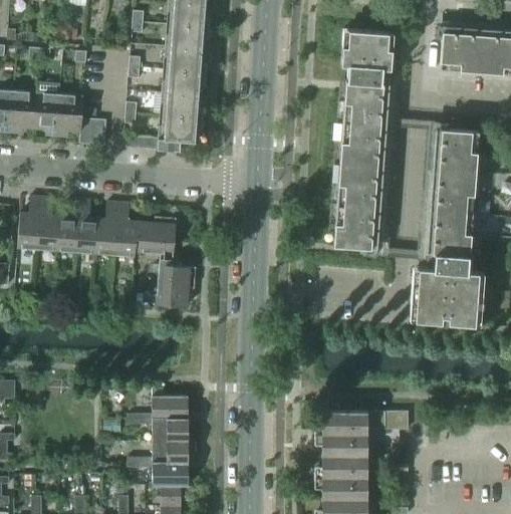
[(176,0),(174,24),(166,139),(128,136),(126,148),(182,152),(183,141),(196,142),(197,130),(203,130),(205,107),(199,106),(201,83),(207,84),(208,61),(202,61),(204,38),(210,38),(211,27),(212,16),(206,15),(206,0),(176,0)]
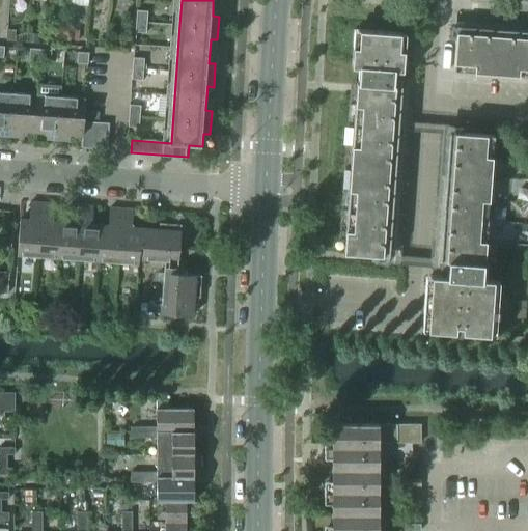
[(139,10),(138,22),(149,23),(150,11),(139,10)]
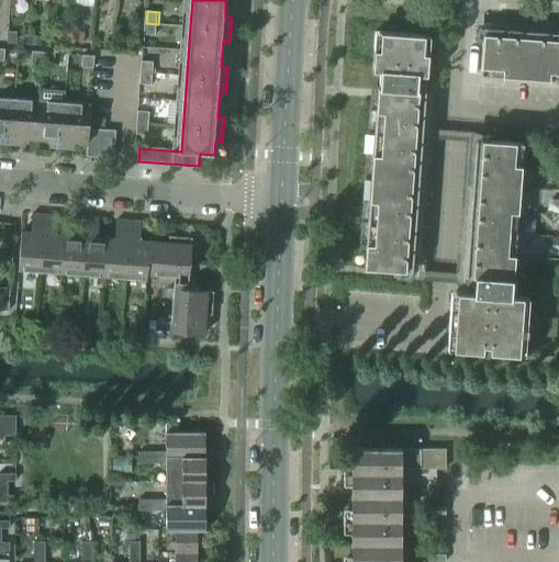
[(158,24),(146,23),(146,35),(157,35),(158,24)]
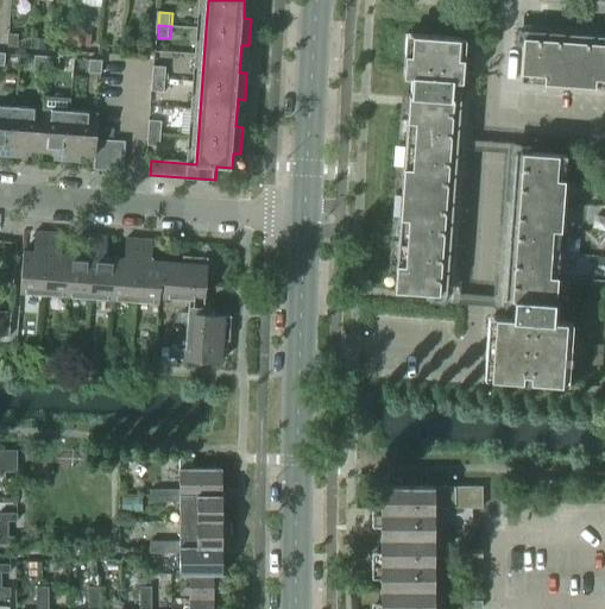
[(523,82),(573,87),(577,35),(527,31),(523,82)]
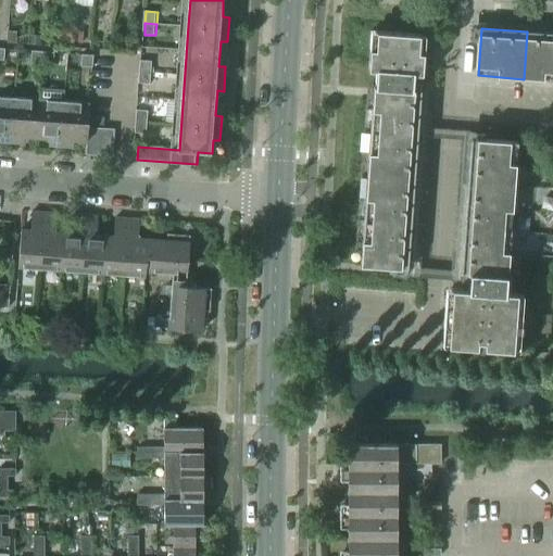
[(10,32),(9,43),(19,45),(20,32),(10,32)]
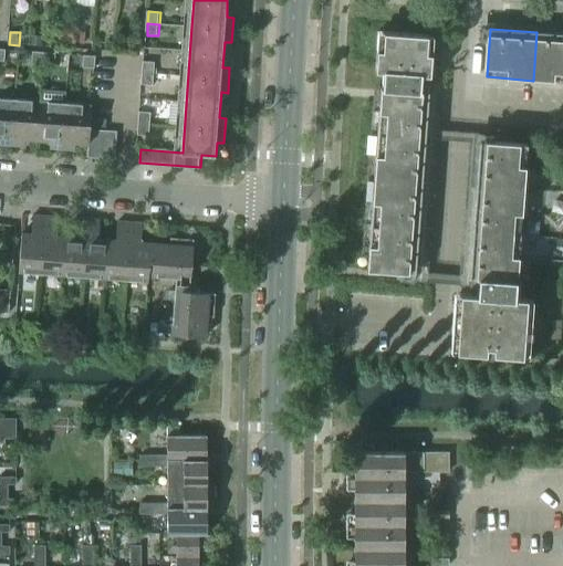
[(383,88),(383,92),(383,96),(369,271),(418,274),(430,100),(431,92),(421,92),(423,75),(431,75),(435,37),(386,32),(384,51),(379,50),(377,71),(385,72),(384,88),(383,88)]
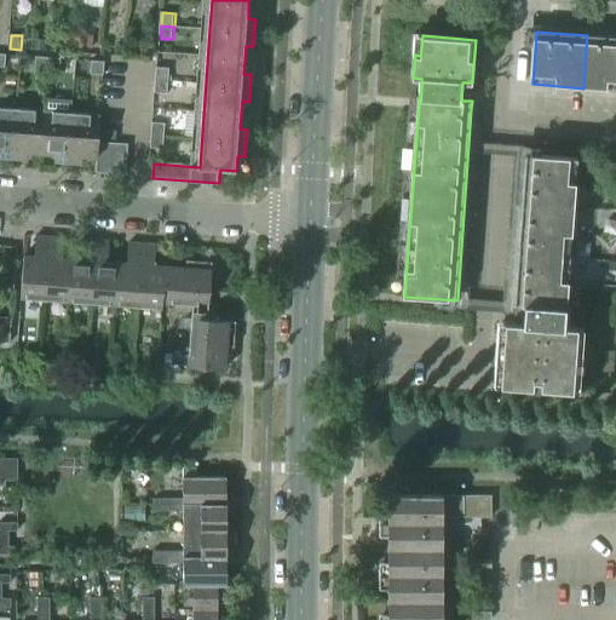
[(583,89),(615,90),(615,38),(587,35),(583,89)]
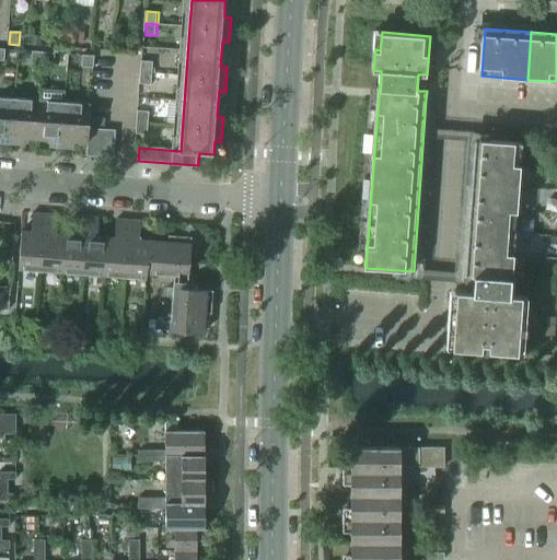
[(32,36),(32,45),(44,46),(44,36),(32,36)]
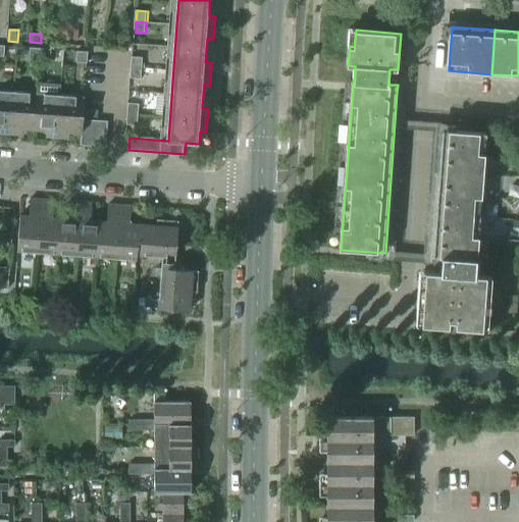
[(31,59),(42,60),(43,49),(32,48),(31,59)]
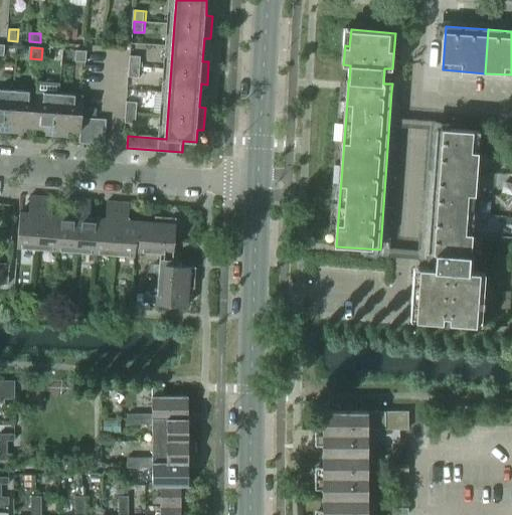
[(42,48),(41,59),(51,60),(52,49),(42,48)]
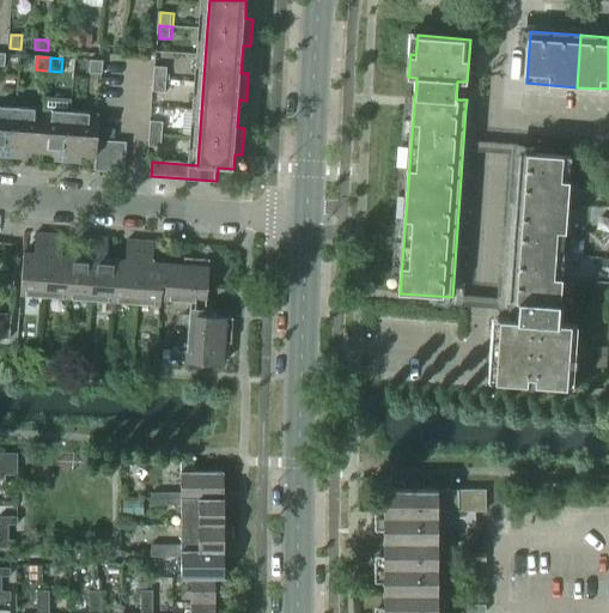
[(105,61),(92,61),(92,73),(104,74),(105,61)]
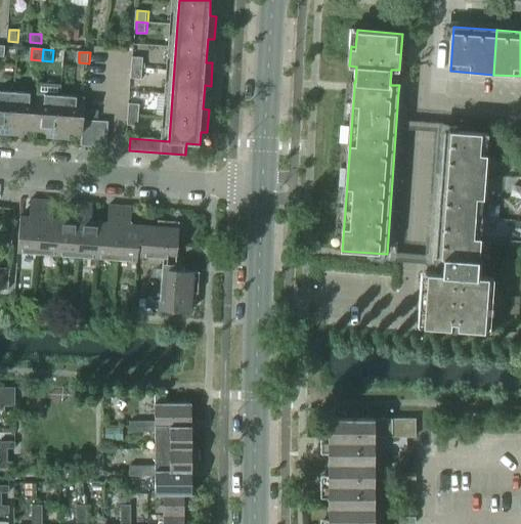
[(134,57),(133,69),(144,70),(145,58),(134,57)]
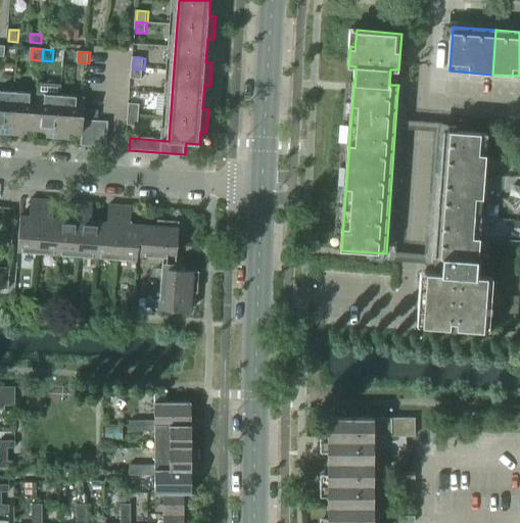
[(144,69),(133,68),(132,79),(143,80),(144,69)]
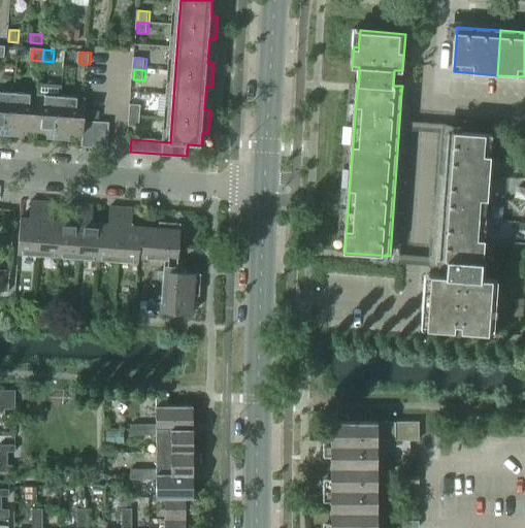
[(40,85),(39,95),(36,131),(48,132),(48,138),(60,139),(63,96),(64,86),(40,85)]
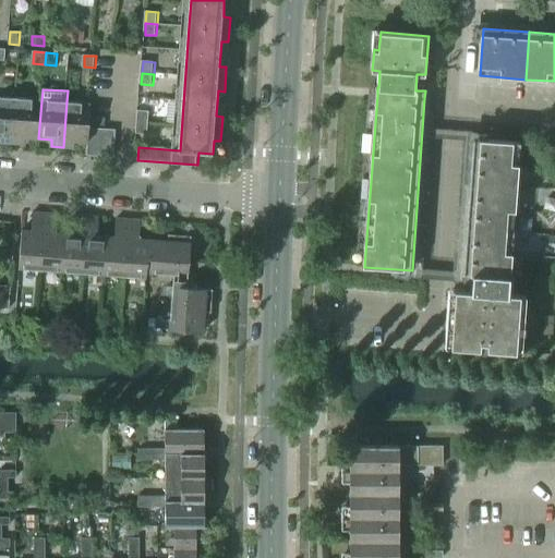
[(1,143),(13,144),(17,98),(0,96),(0,135),(1,136),(1,143)]
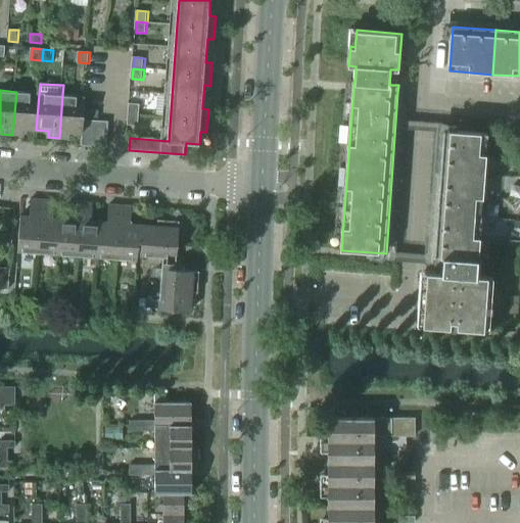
[(25,130),(36,130),(39,94),(16,92),(12,135),(24,136),(25,130)]
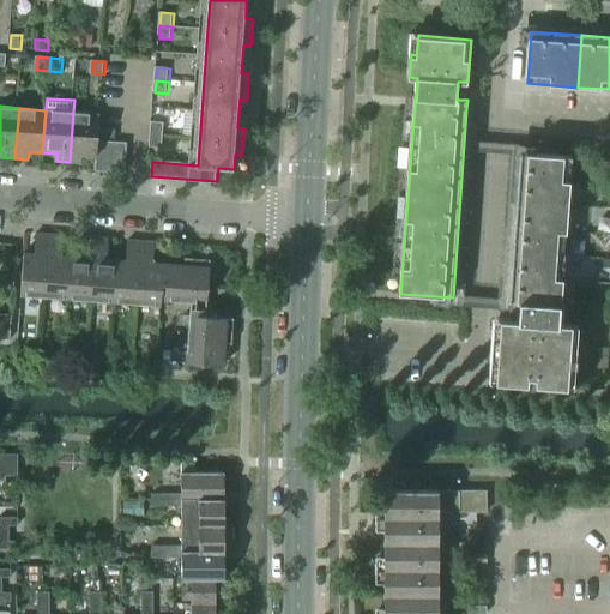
[(83,156),(97,157),(98,157),(100,140),(102,114),(73,112),(70,162),(83,163),(83,156)]
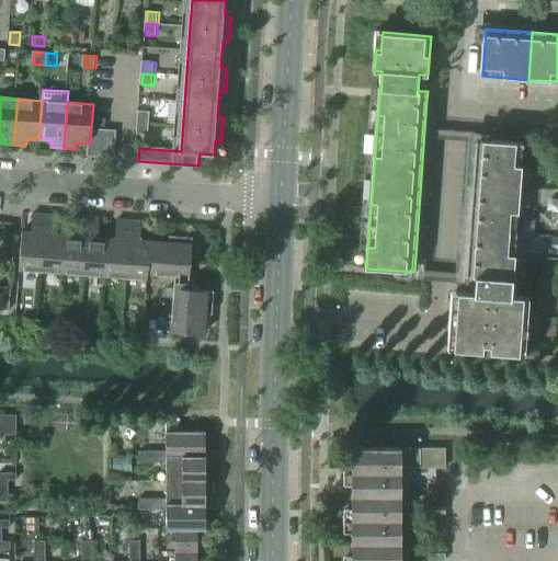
[(139,112),(139,123),(150,124),(151,112),(139,112)]
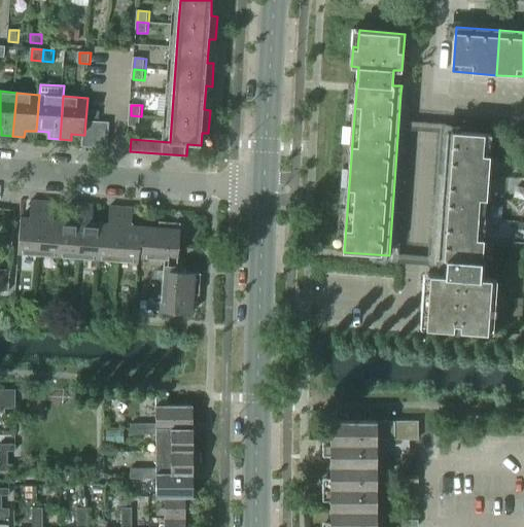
[(141,116),(131,115),(130,127),(141,128),(141,116)]
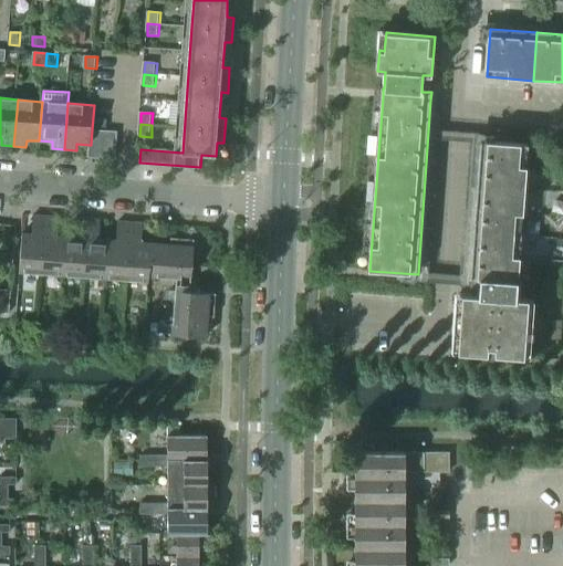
[(91,145),(90,145),(90,158),(103,159),(106,130),(92,129),(91,145)]
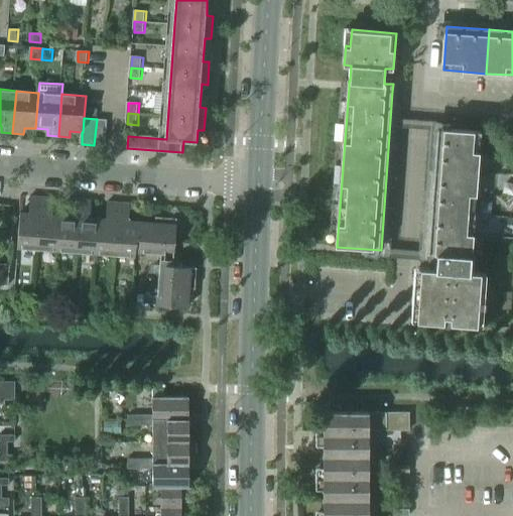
[(94,145),(107,146),(109,120),(97,119),(94,145)]
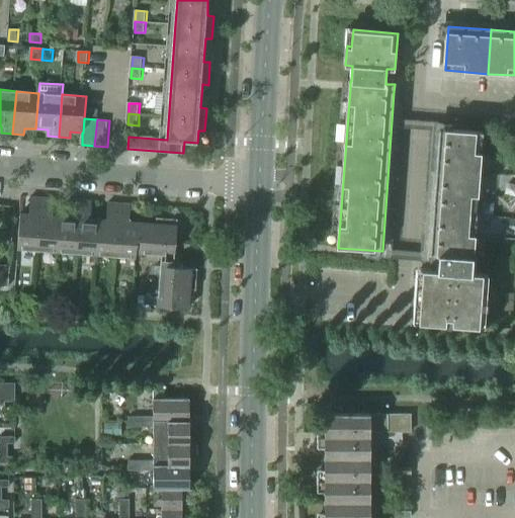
[(484,133),(454,131),(440,130),(431,255),(440,255),(439,271),(423,269),(419,323),(447,325),(447,315),(453,316),(452,325),(481,327),(484,274),(473,273),(474,258),(475,258),(484,133)]
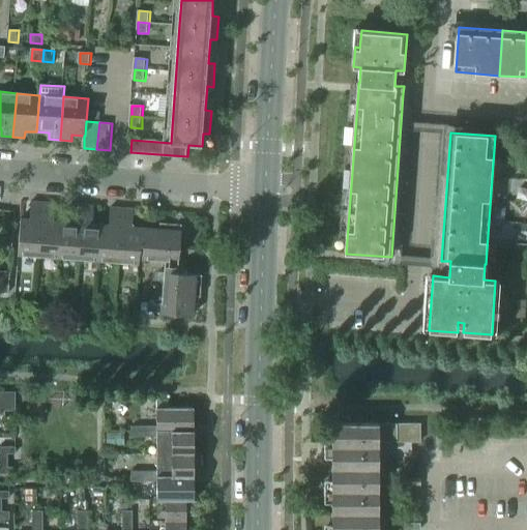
[(20,256),(41,258),(45,203),(33,202),(31,219),(23,218),(20,256)]
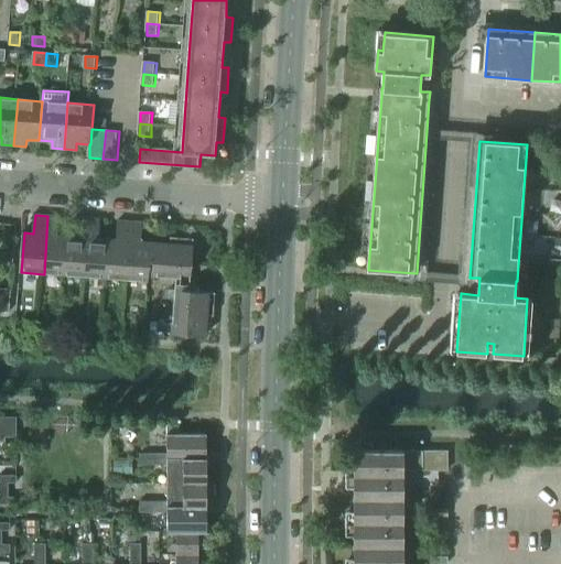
[(44,274),(64,275),(67,236),(58,236),(60,217),(47,216),(44,274)]
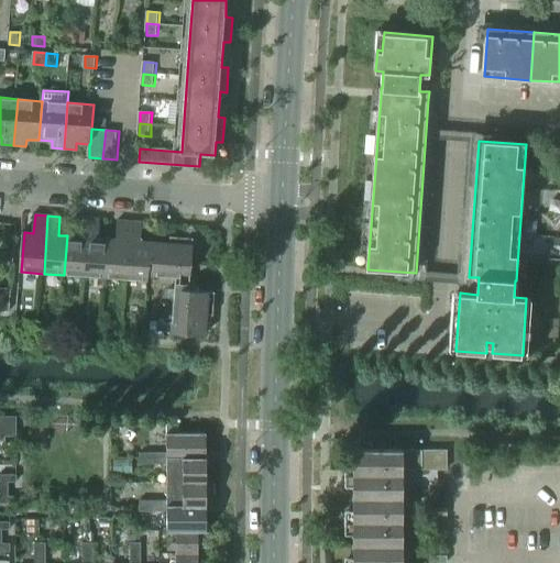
[(64,275),(86,276),(89,219),(77,218),(76,236),(67,235),(64,275)]
